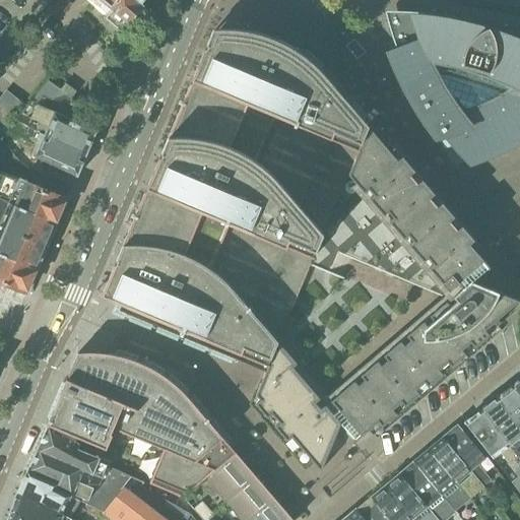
[(71,4),(65,0),(57,0),(50,9),(60,17),(71,4)]
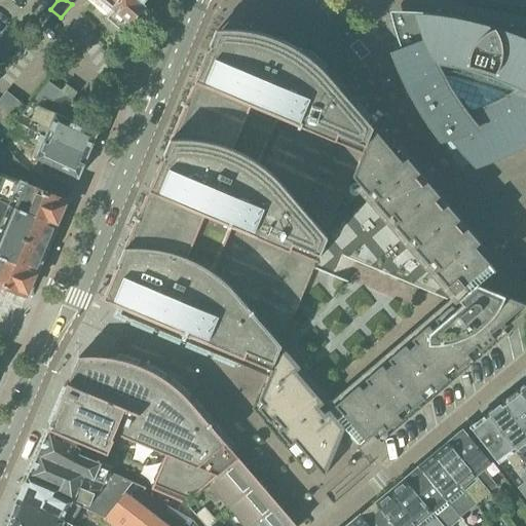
[(89,0),(109,15),(106,19),(119,30),(127,21),(130,22),(132,21),(137,20),(143,13),(143,6),(144,5),(142,3),(144,0),(89,0)]
